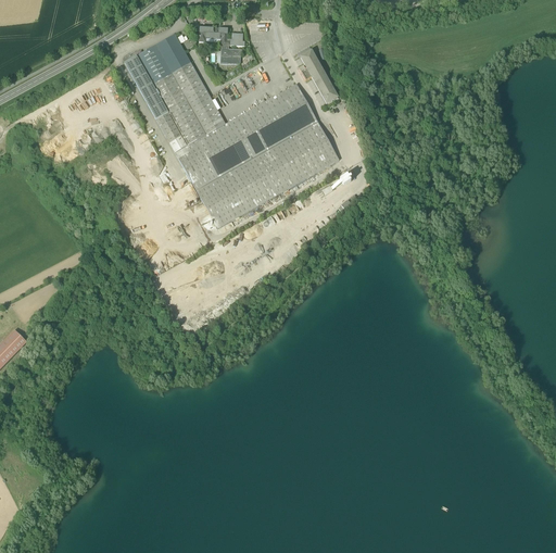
[(206,26),(206,27),(206,37),(212,37),(222,38),(222,40),(222,45),(227,45),(227,39),(227,38),(228,27),(220,27),(210,26),(206,26)]
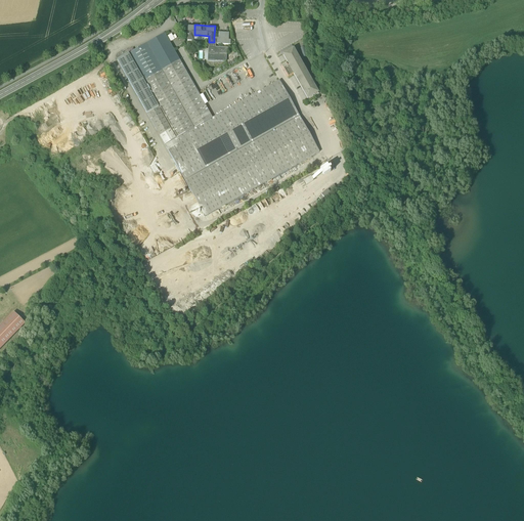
[(217,37),(217,42),(230,42),(230,38),(228,38),(229,31),(218,30),(218,36),(214,36),(214,37),(217,37)]
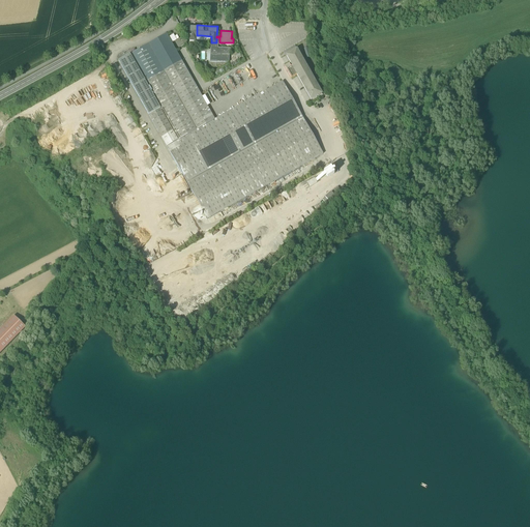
[(282,79),(214,117),(207,104),(202,94),(181,57),(172,40),(169,34),(167,31),(119,58),(167,144),(207,216),(322,151),(323,151),(283,79),(282,79)]
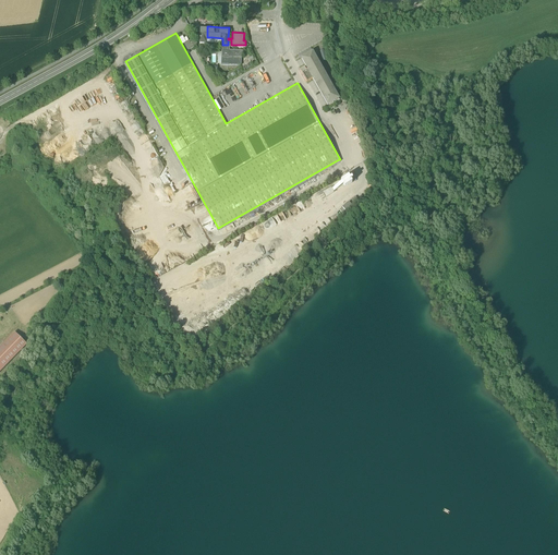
[(183,34),(178,36),(181,43),(186,39),(183,34)]
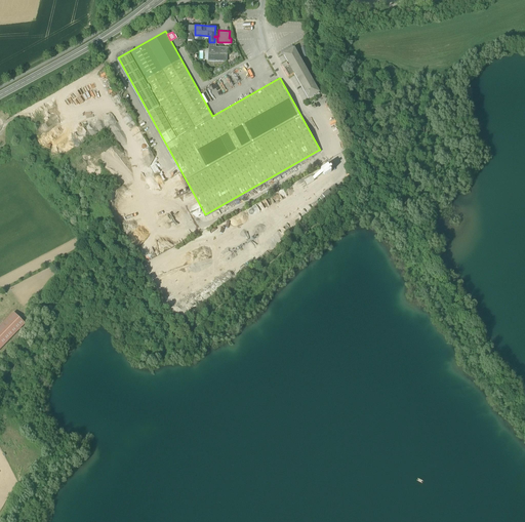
[(217,37),(214,37),(214,42),(209,42),(209,46),(209,56),(208,57),(228,58),(228,50),(229,50),(229,45),(216,45),(216,42),(217,42),(217,37)]
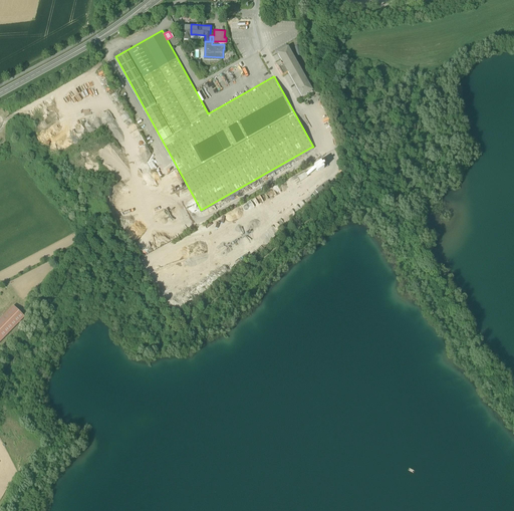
[(288,69),(301,94),(312,88),(288,45),(277,51),(283,61),(279,63),(284,71),(288,69)]
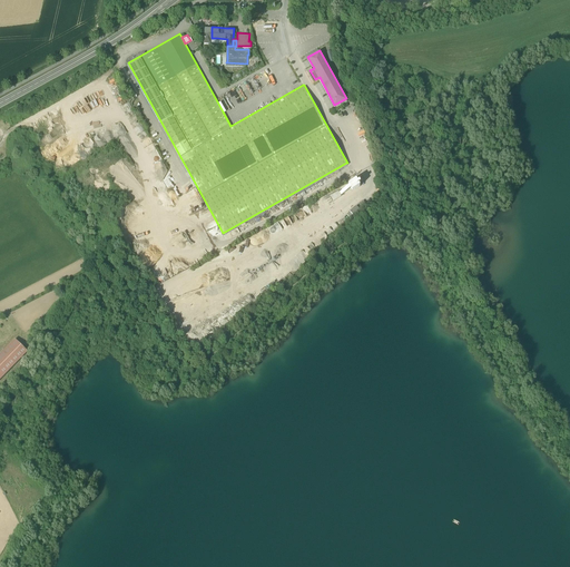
[(208,55),(206,56),(213,68),(215,67),(208,55)]
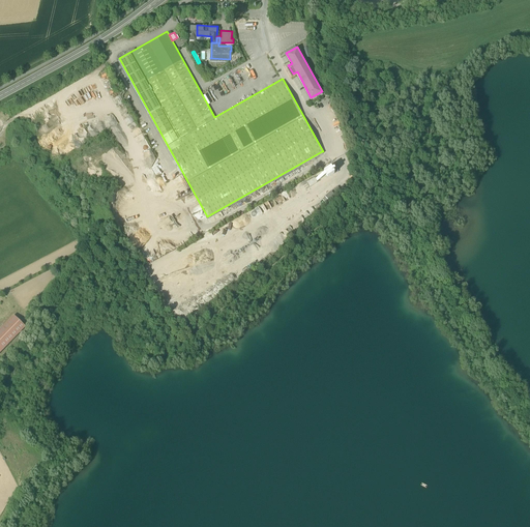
[(74,101),(83,95),(81,91),(70,97),(74,101)]
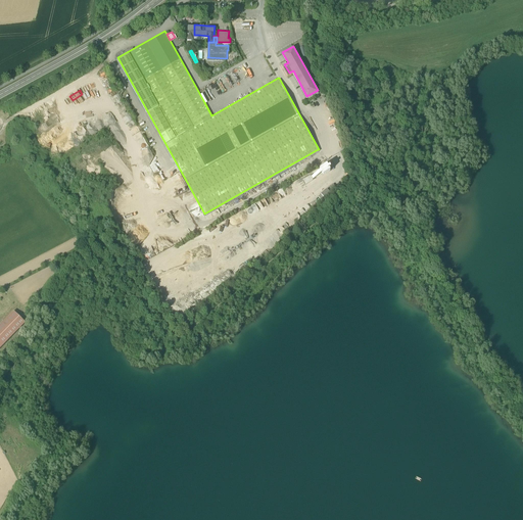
[(319,197),(322,200),(329,194),(326,191),(319,197)]
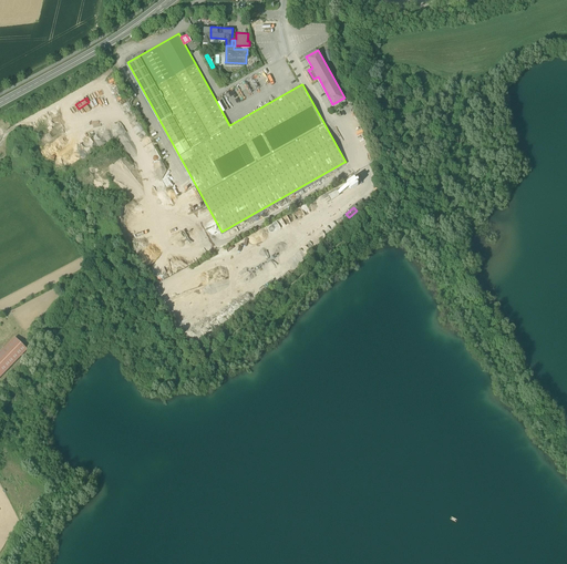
[(0,350),(0,375),(28,347),(16,335),(0,350)]
